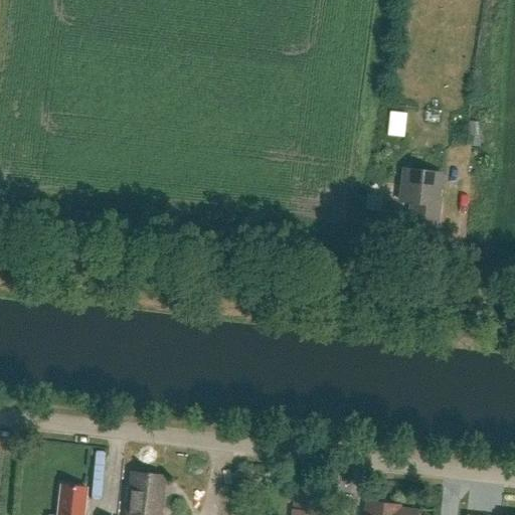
[(403,138),(405,115),(390,113),(386,137),(403,138)]
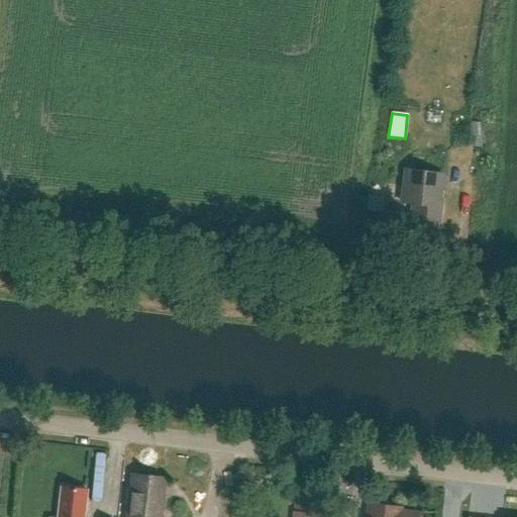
[(414,230),(414,236),(437,238),(442,199),(440,199),(442,175),(405,171),(401,203),(412,204),(409,229),(414,230)]
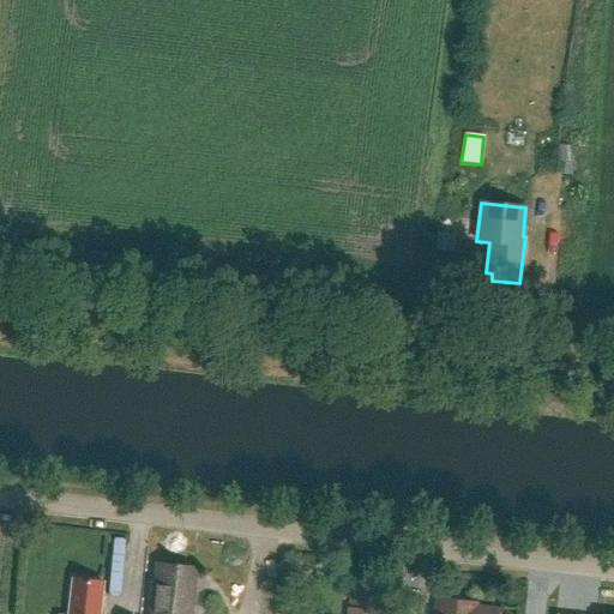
[(190,613),(196,567),(158,564),(151,613),(190,613)]
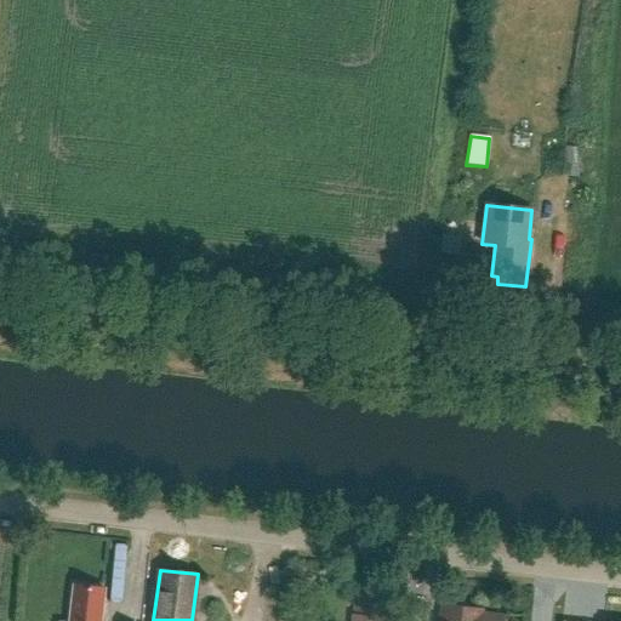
[(101,620),(104,588),(74,585),(69,620),(101,620)]
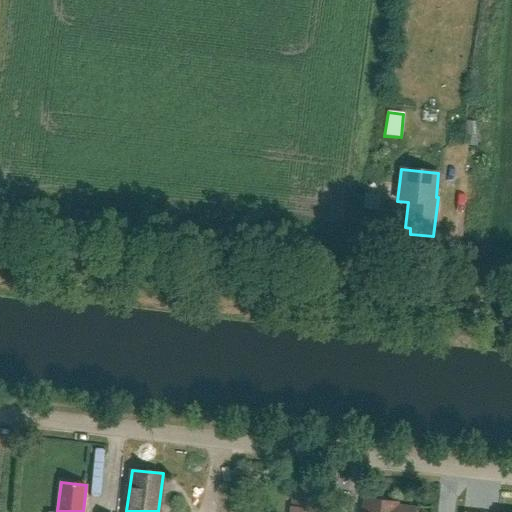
[(320,511),(321,508),(314,507),(316,491),(293,489),(290,511),(320,511)]
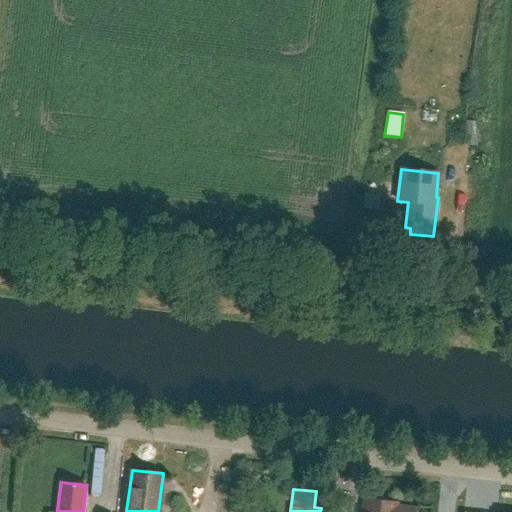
[(413,511),(414,510),(395,508),(396,504),(387,503),(384,498),(378,498),(374,501),(366,500),(364,511),(413,511)]
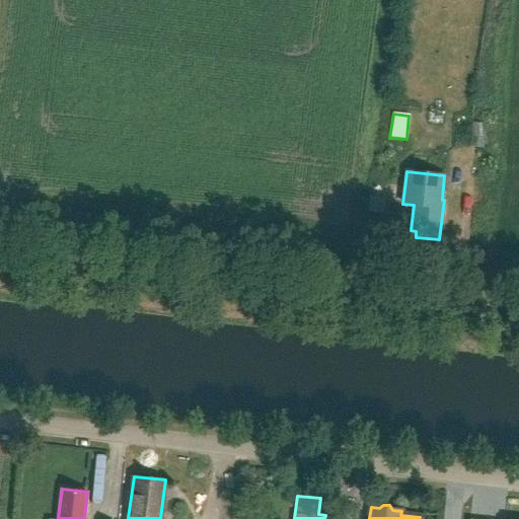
All buildings are outlined.
